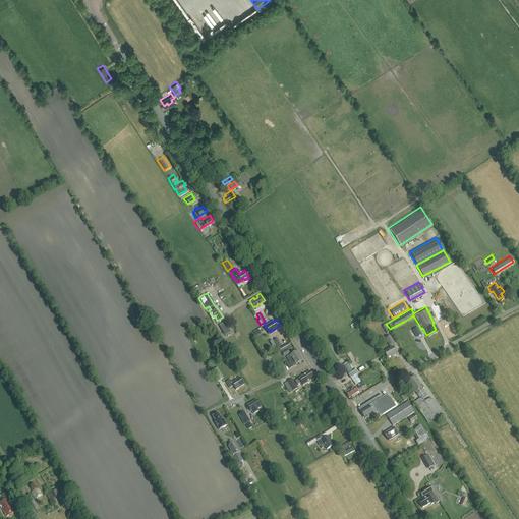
[(229,331),(223,321),(217,324),(223,334),(229,331)]
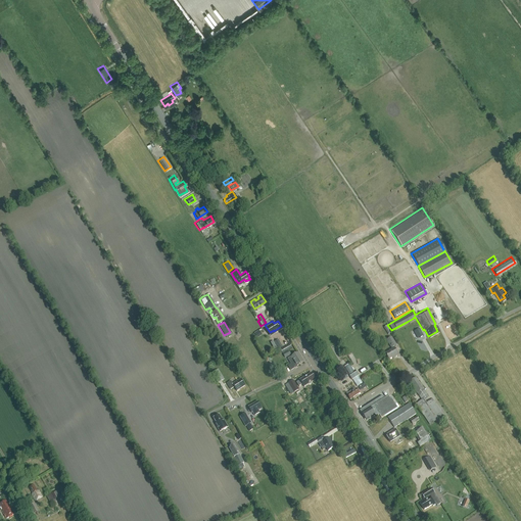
[(393,356),(396,353),(391,345),(394,343),(389,335),(384,338),(390,347),(383,352),(386,358),(392,354),(393,356)]
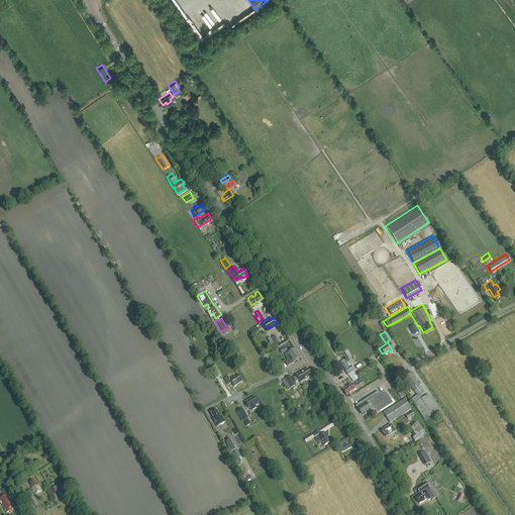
[(288,349),(286,351),(289,355),(283,359),(286,365),(292,361),(299,355),(293,346),(289,348),(288,349)]
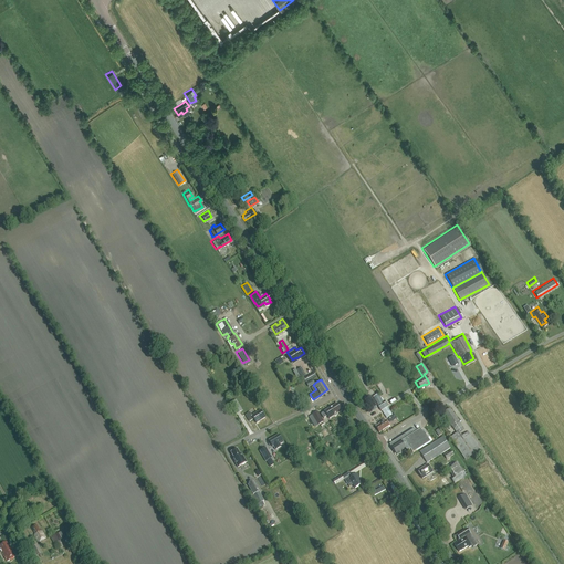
[(376,392),(371,395),(384,417),(386,416),(388,419),(392,417),(389,414),(390,413),(376,392)]
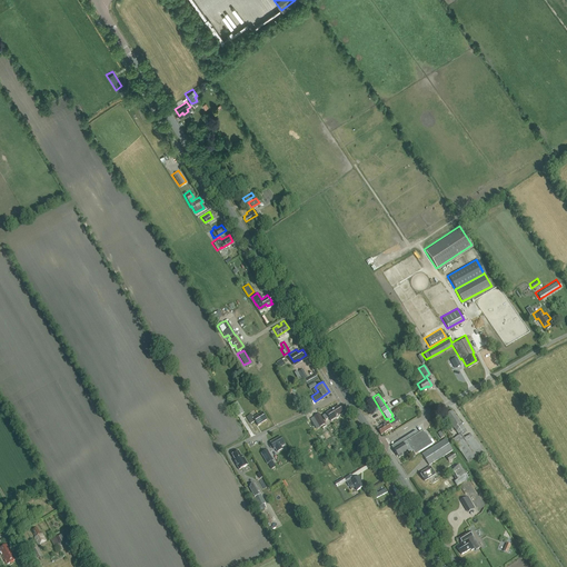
[(377,409),(370,399),(366,403),(372,411),(377,409)]
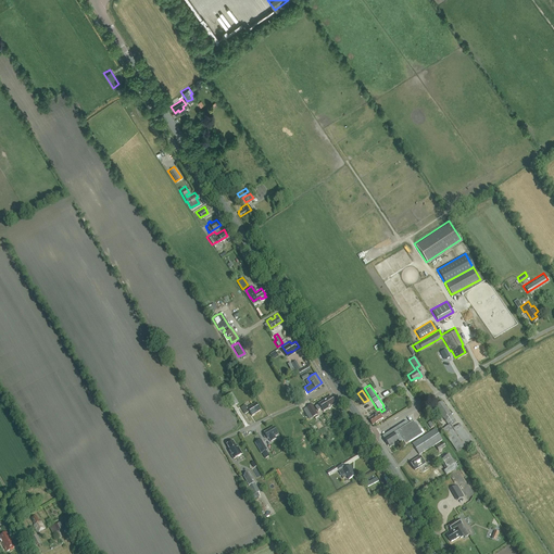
[(236,402),(230,391),(223,394),(229,405),(236,402)]
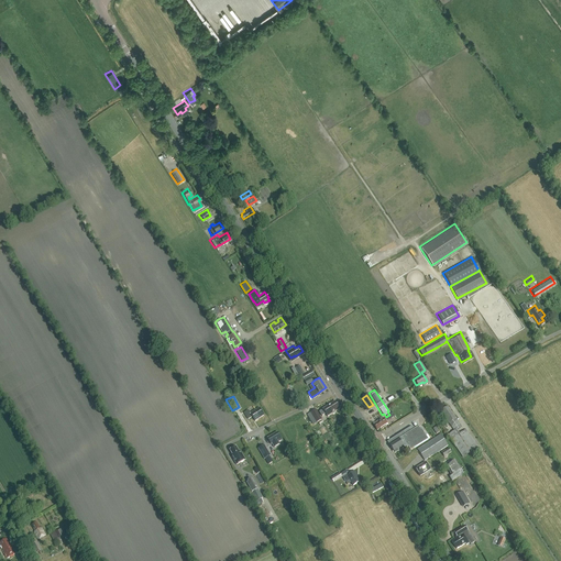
[(326,415),(338,407),(333,399),(321,407),(321,408),(317,410),(320,415),(323,411),(326,415)]
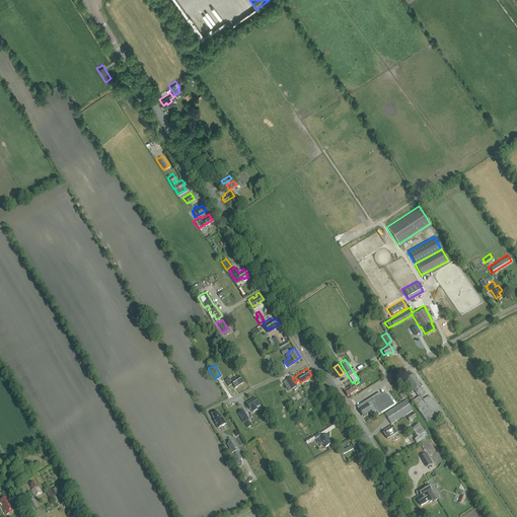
[(233,386),(241,381),(237,374),(229,379),(227,376),(223,379),(227,385),(230,382),(233,386)]
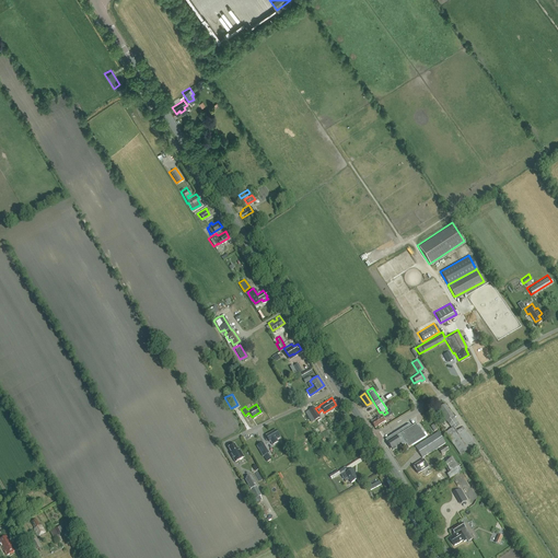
[(452,426),(457,422),(443,404),(437,408),(449,427),(443,431),(458,453),(473,443),(461,426),(455,429),(452,426)]
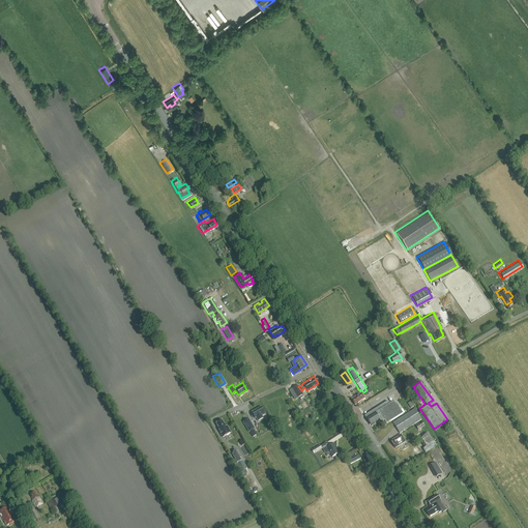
[(301,392),(295,383),(287,388),(293,398),(301,392)]
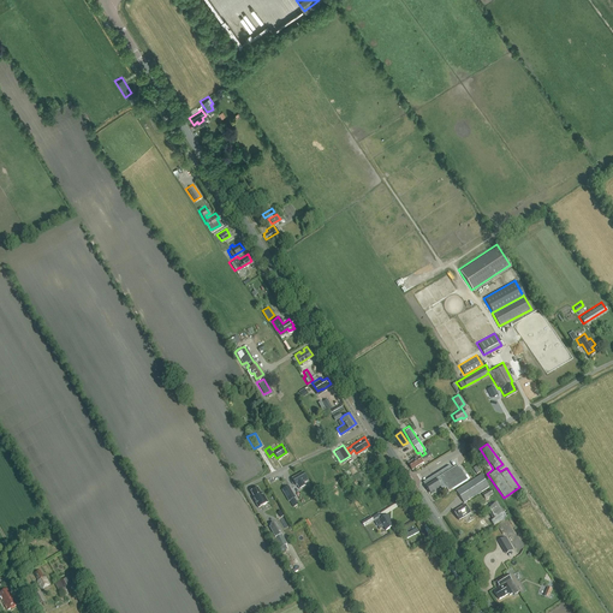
[(410,457),(411,458),(406,460),(410,468),(412,465),(414,466),(421,462),(417,454),(415,456),(415,454),(410,457)]
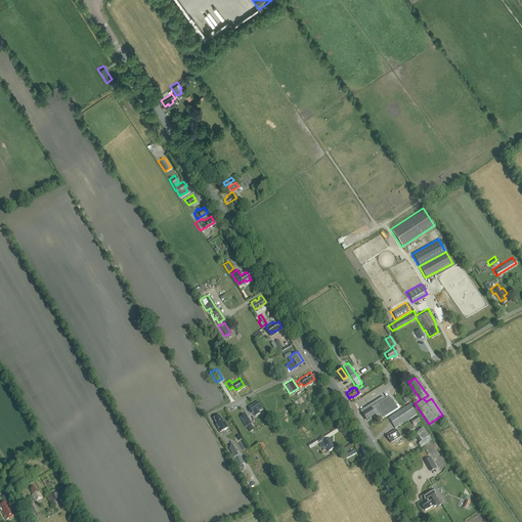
[(360,410),(360,411),(360,412),(364,420),(374,415),(375,416),(378,414),(380,418),(396,407),(388,395),(375,403),(373,400),(359,408),(360,410)]
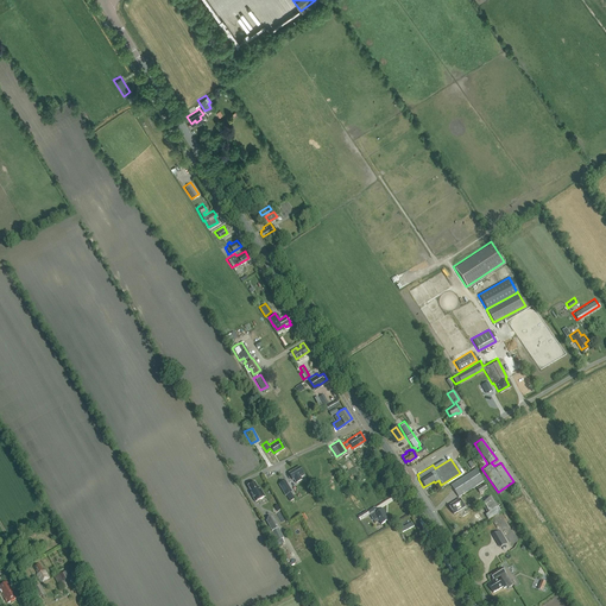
[(302,473),(297,465),(286,472),(290,478),(291,478),(294,481),(300,478),(298,475),(302,473)]
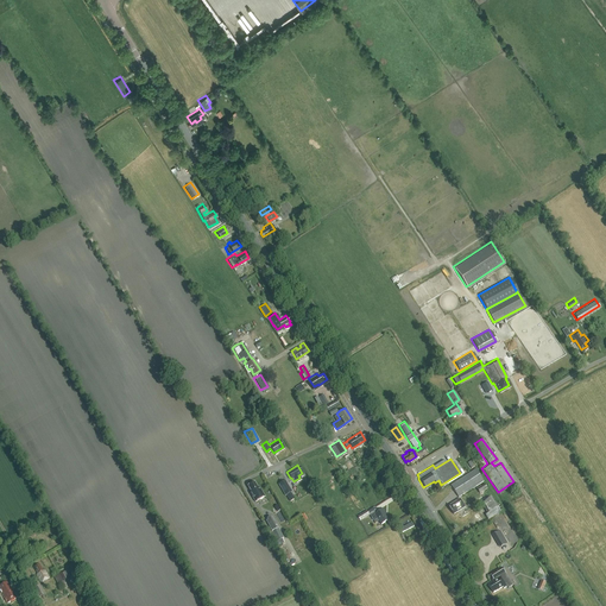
[(455,494),(480,479),(473,467),(448,483),(455,494)]
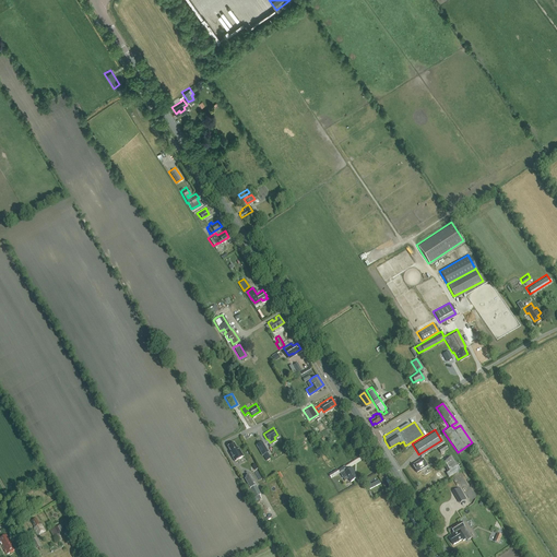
[(236,447),(235,447),(232,441),(226,446),(228,450),(227,451),(233,460),(241,454),(236,447)]
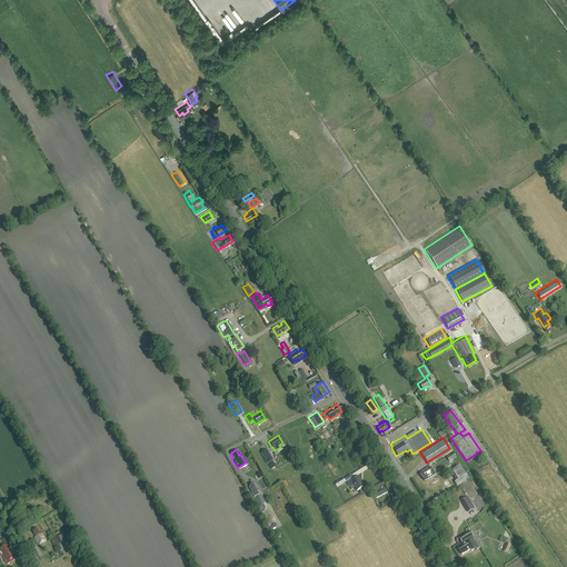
[(271,458),(267,450),(260,455),(266,463),(271,458)]
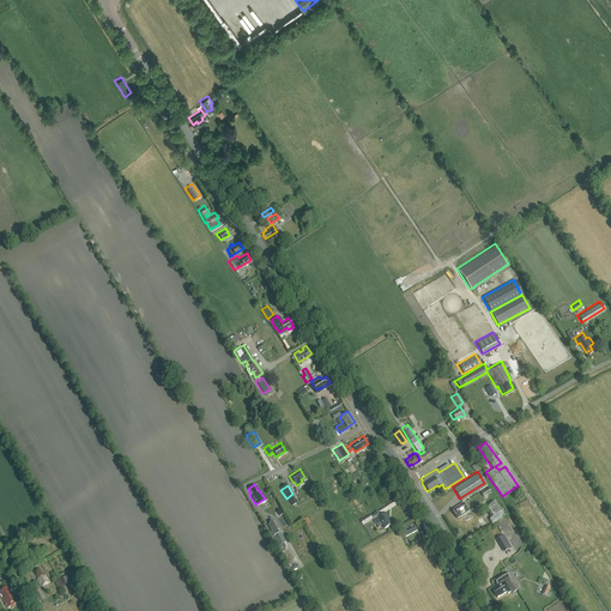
[(502,508),(500,509),(494,500),(490,501),(489,497),(481,502),(489,515),(487,518),(490,522),(497,518),(500,518),(504,512),(502,508)]
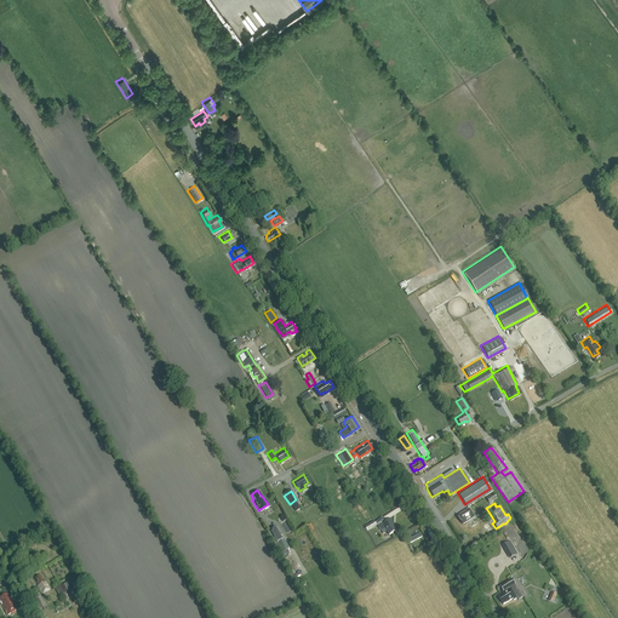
[(467,507),(455,514),(461,522),(471,515),(467,507)]
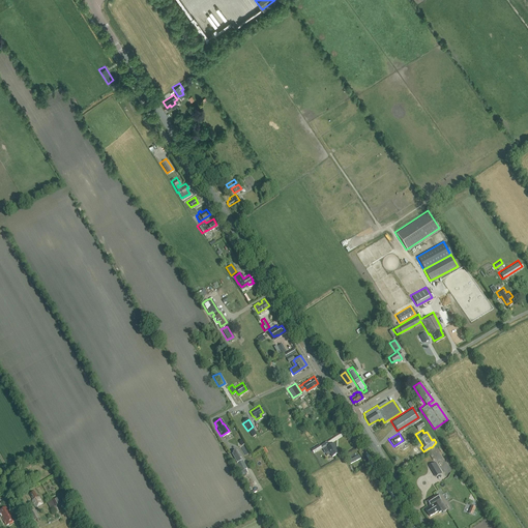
[(323,452),(327,450),(330,456),(336,451),(333,446),(334,445),(332,442),(326,445),(323,441),(318,444),(318,443),(313,446),(316,450),(320,447),(323,452)]
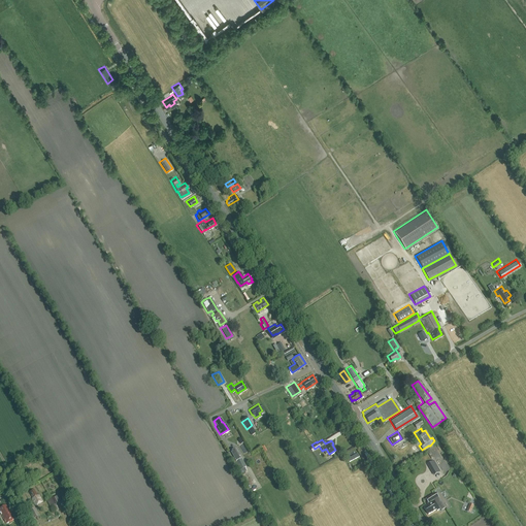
[(244,465),(234,447),(226,452),(236,470),(237,469),(238,472),(244,469),(243,466),(244,465)]
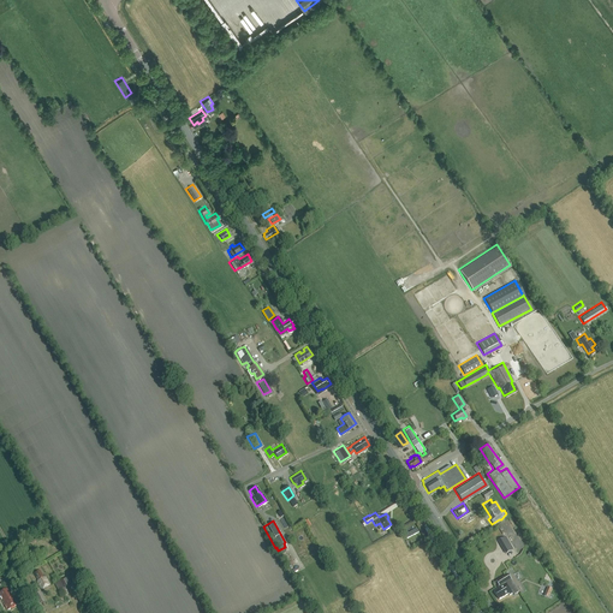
[(495,540),(499,546),(507,541),(504,535),(495,540)]
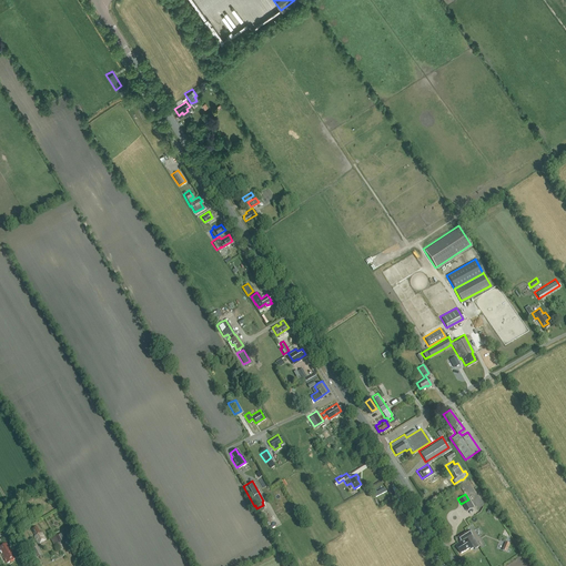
[(37,543),(44,538),(39,529),(38,531),(34,526),(30,528),(33,535),(32,535),(37,543)]
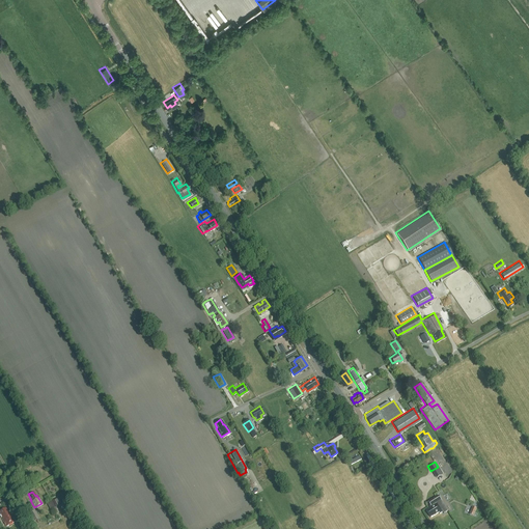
[(437,511),(441,508),(436,501),(440,499),(436,493),(425,500),(429,505),(424,508),(428,514),(436,509),(437,511)]
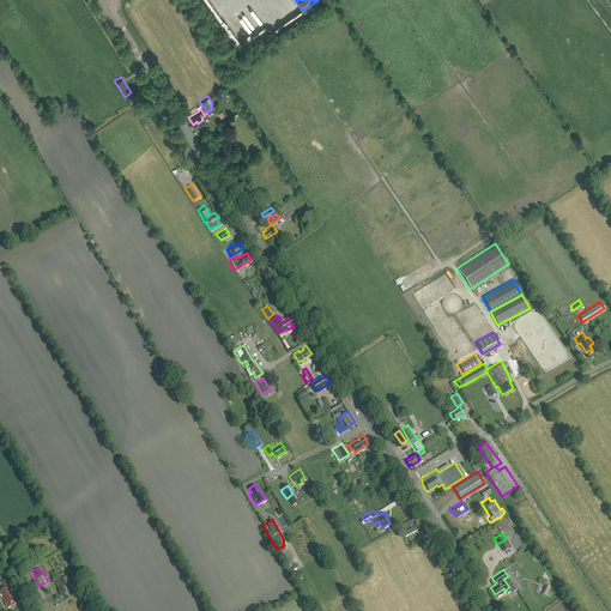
[(66,573),(56,579),(60,585),(70,580),(66,573)]
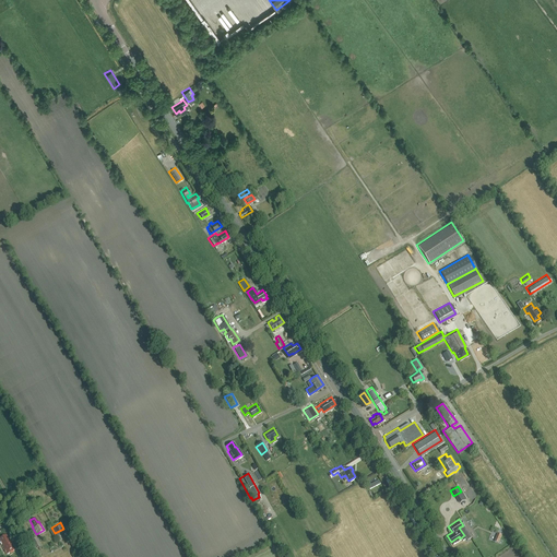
[(8,538),(4,533),(0,535),(0,543),(0,545),(4,553),(14,547),(10,540),(8,537),(8,538)]
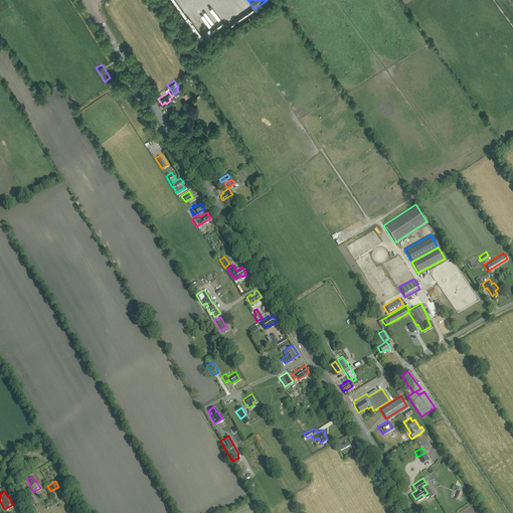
[(36,502),(32,493),(24,498),(28,506),(36,502)]
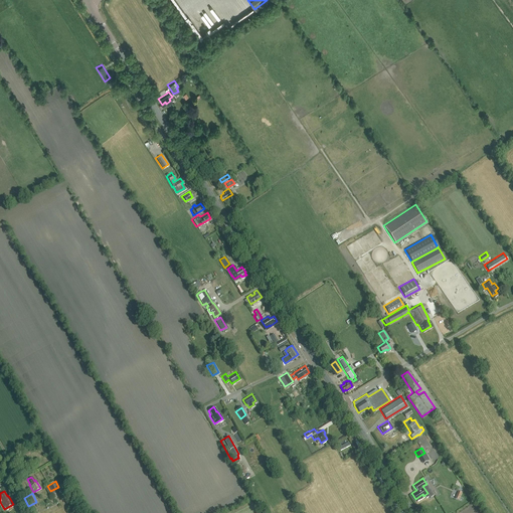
[(16,512),(19,512),(22,512),(17,504),(13,506),(16,512)]
